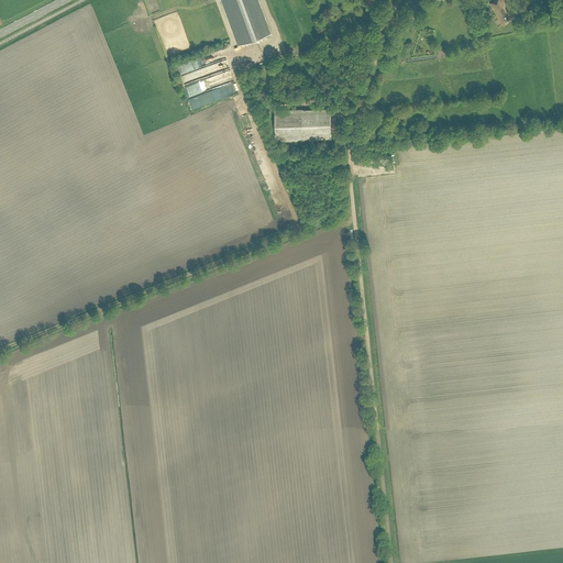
[(222,0),(239,45),(271,33),(257,0),(222,0)]
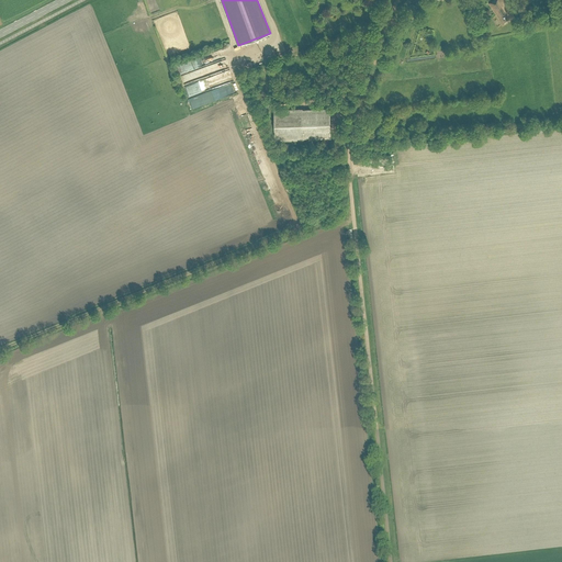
[(228,60),(212,64),(214,75),(231,71),(228,60)]
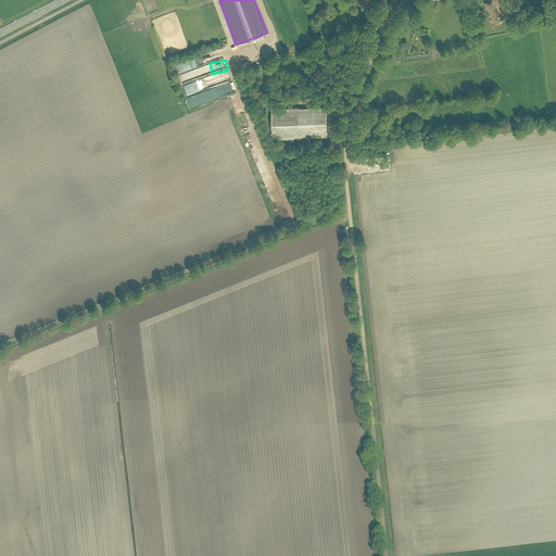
[(189,100),(191,108),(199,105),(197,97),(189,100)]
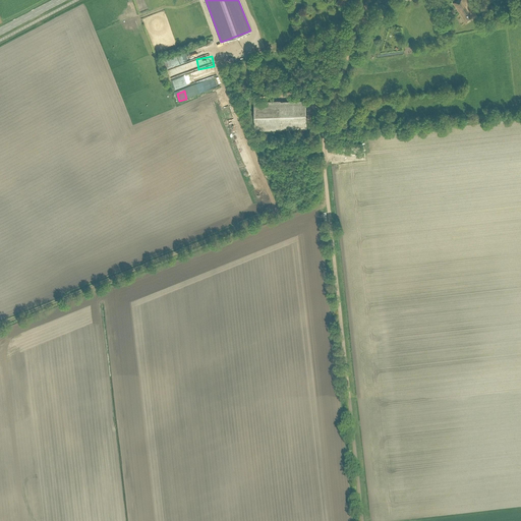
[(307,128),(306,101),(254,102),(255,130),(307,128)]
